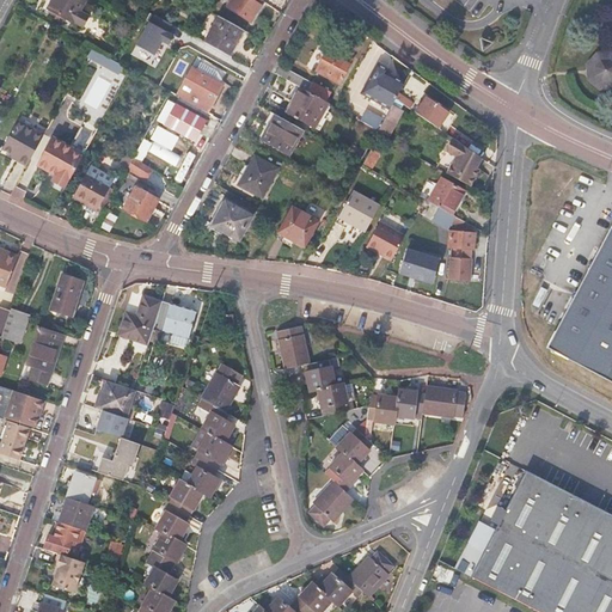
[(60,18),(71,23),(81,2),(78,0),(42,0),(36,11),(56,23),(60,18)]
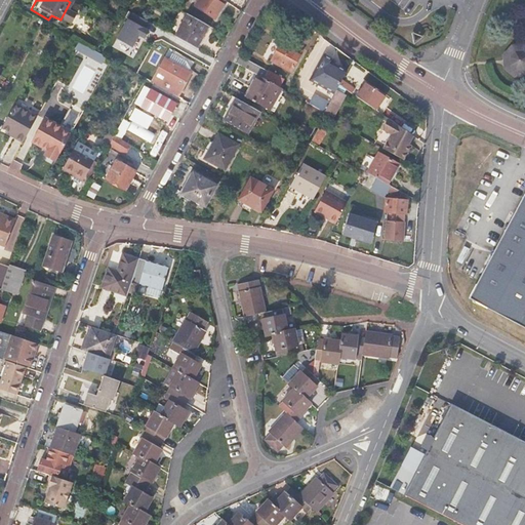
[(213,19),(225,2),(220,0),(197,0),(194,7),(213,19)]
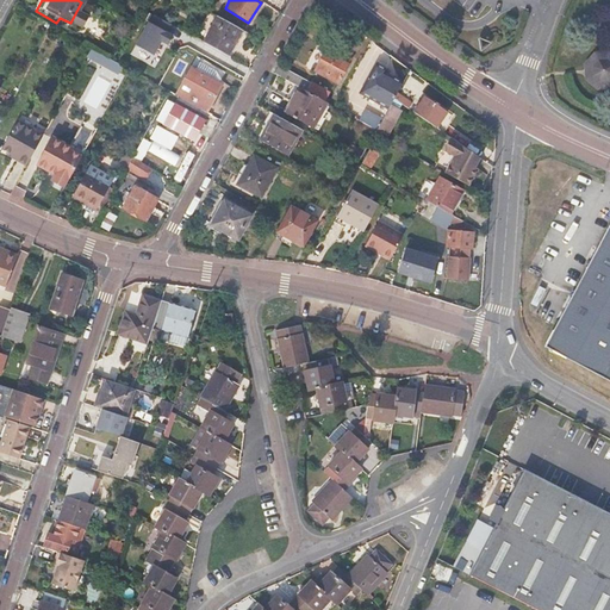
[(201,43),(226,57),(235,44),(231,42),(238,30),(216,18),(201,43)]
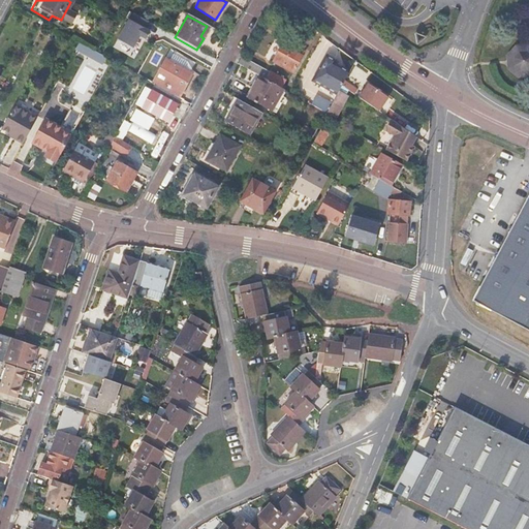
[(115,51),(122,55),(129,42),(117,35),(114,41),(118,44),(115,51)]
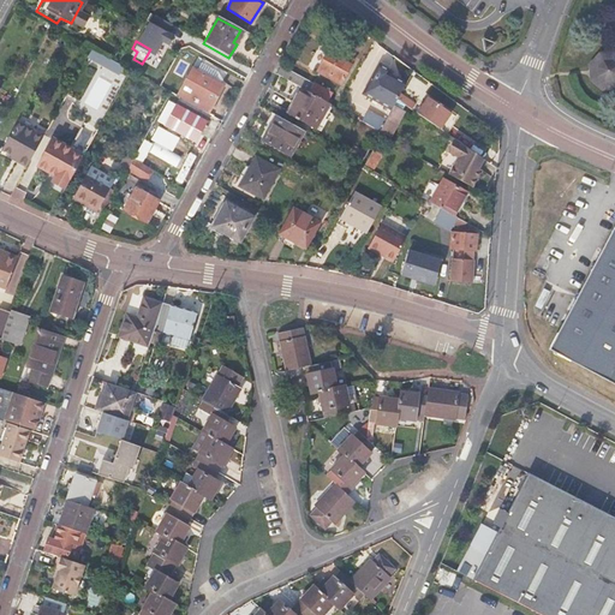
[(100,69),(84,101),(100,108),(106,95),(114,99),(130,66),(94,49),(87,63),(100,69)]
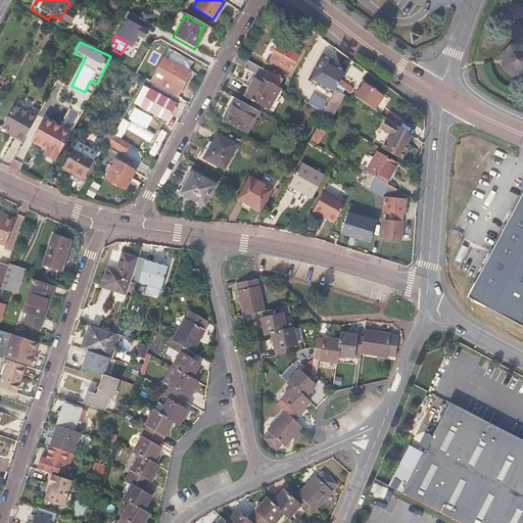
[(270,61),(289,72),(300,51),(293,47),(293,49),(281,42),(270,61)]
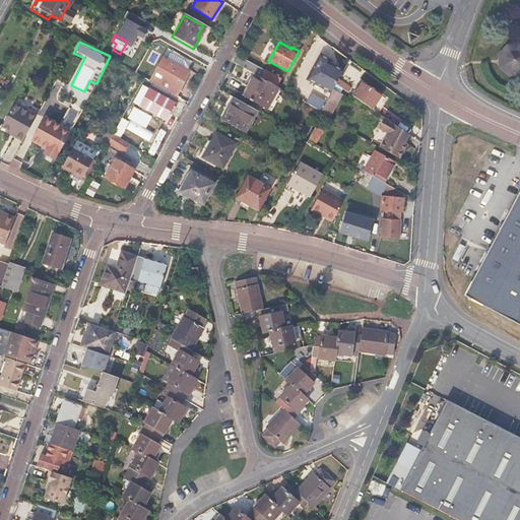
[(503,62),(503,66),(512,74),(519,73),(519,42),(512,43),(502,52),(503,62)]
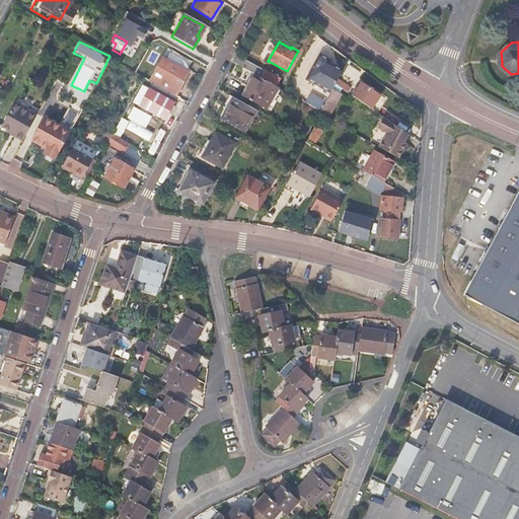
[(173,96),(174,96),(189,73),(184,71),(191,62),(169,50),(164,59),(161,57),(148,81),(173,96)]
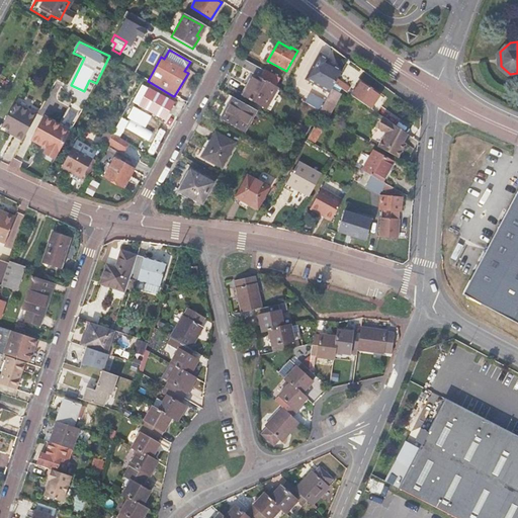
[(277,79),(235,55),(230,63),(252,75),(273,87),(277,79)]
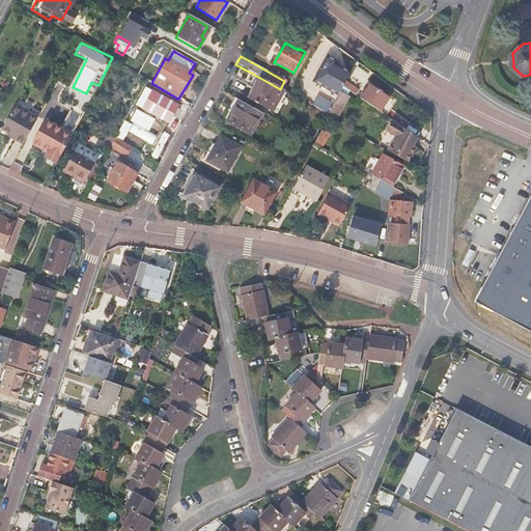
[(342,86),(348,75),(332,64),(333,61),(325,56),(310,81),(336,96),(342,86)]
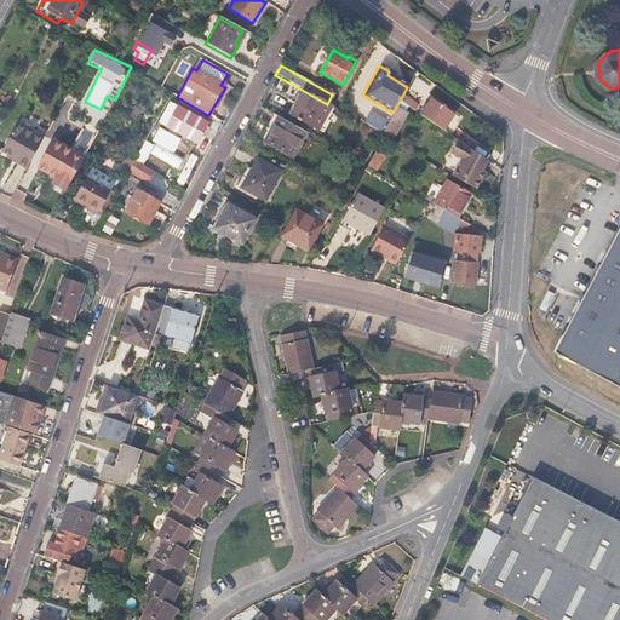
[(328,105),(327,104),(302,90),(287,115),(315,130),(328,105)]
